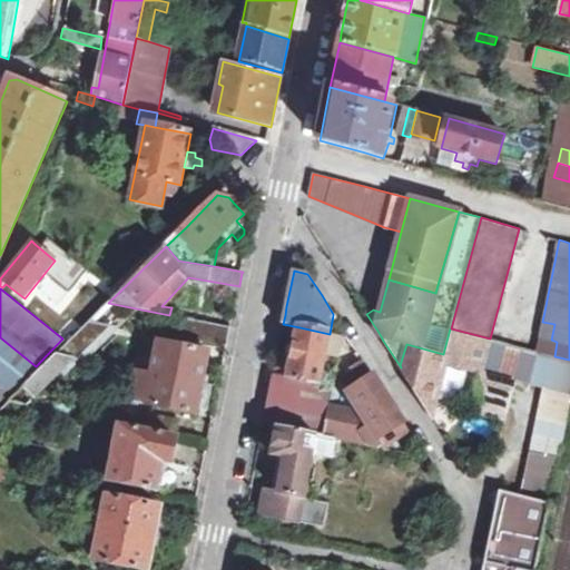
[(55,355),(77,359),(106,328),(94,317),(68,342),(55,355)]
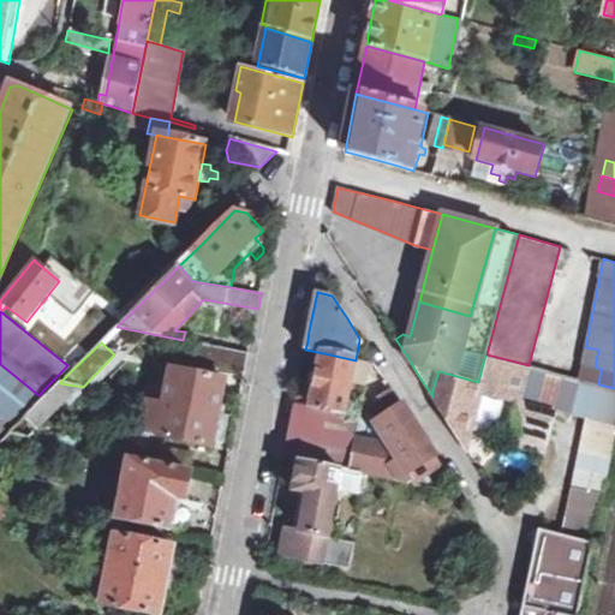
[(206,358),(208,348),(195,346),(192,356),(206,358)]
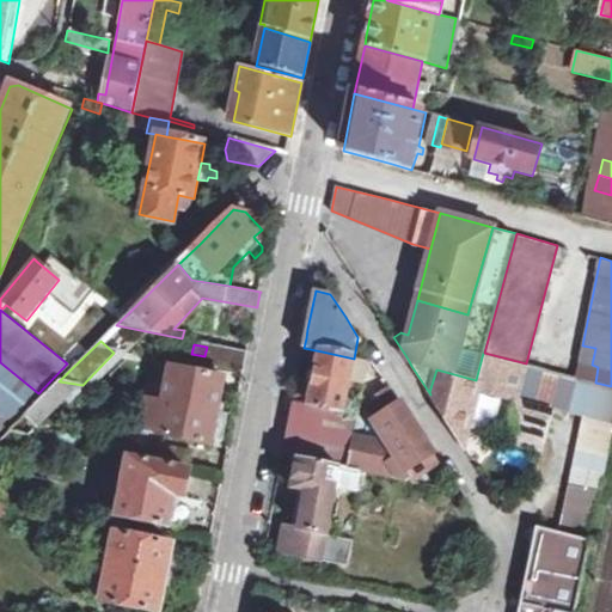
[(244,371),(244,368),(248,354),(248,352),(207,344),(207,347),(204,356),(203,362),(244,371)]
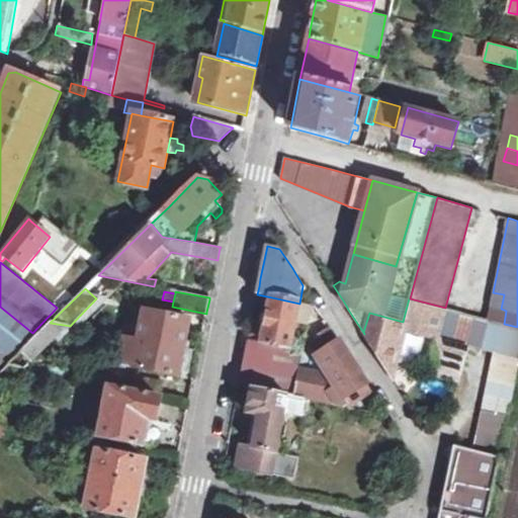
[(504,324),(506,311),(501,309),(504,294),(493,292),(488,319),(504,324)]
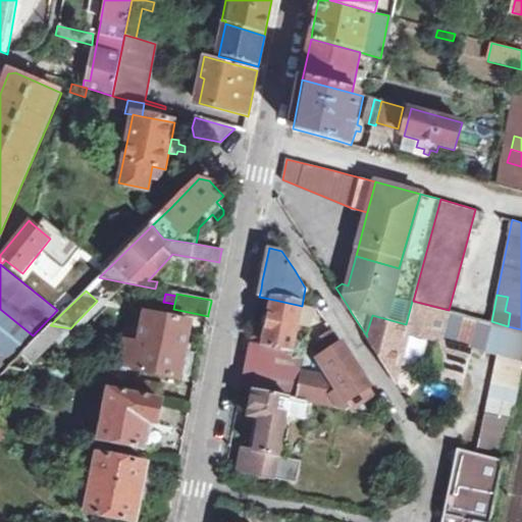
[(259,345),(265,346),(293,351),(296,336),(298,324),(302,306),(274,300),(272,310),(266,309),(259,345)]
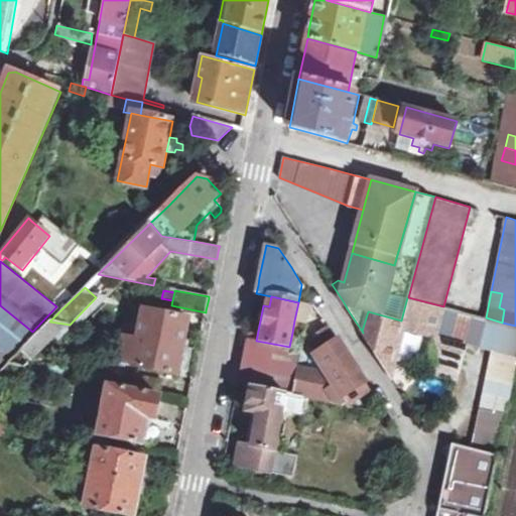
[(397,340),(400,329),(414,333),(416,331),(435,336),(443,306),(408,297),(407,297),(401,320),(368,311),(362,331),(363,333),(363,334),(388,373),(388,372),(397,340)]
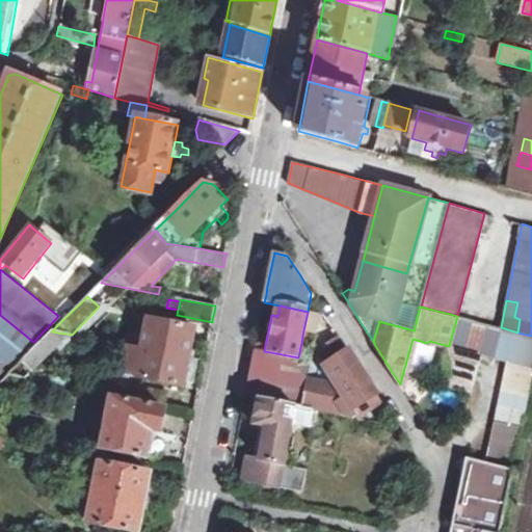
[(308,312),(303,330),(317,334),(321,314),(308,312)]
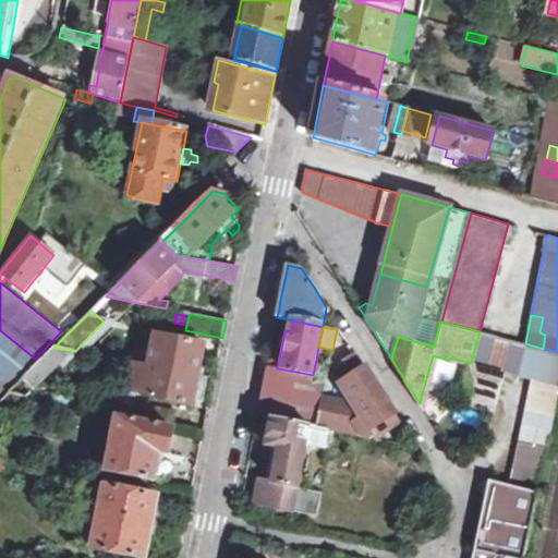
[(0,374),(11,384),(11,383),(35,359),(0,330),(0,374)]
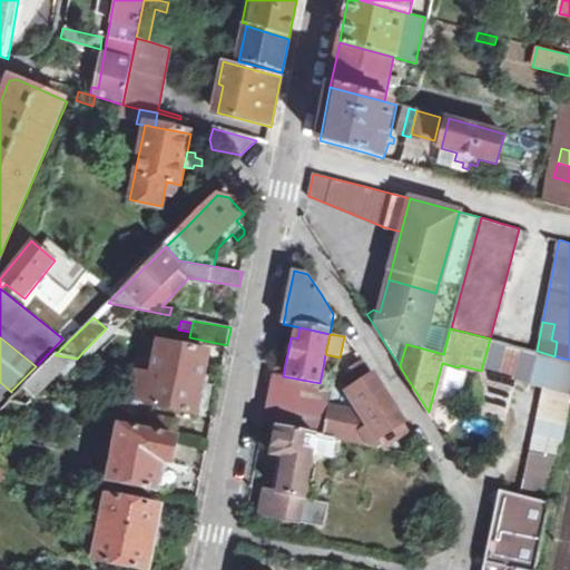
[(569,393),(569,360),(554,356),(537,351),(490,338),(481,371),(490,374),(517,380),(544,386),(569,393)]
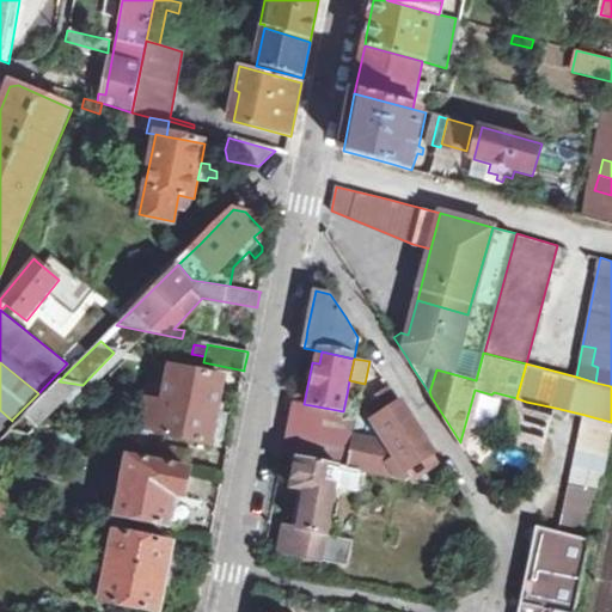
[(163,397),(165,398),(171,369),(165,368),(165,369),(160,369),(154,396),(163,397)]
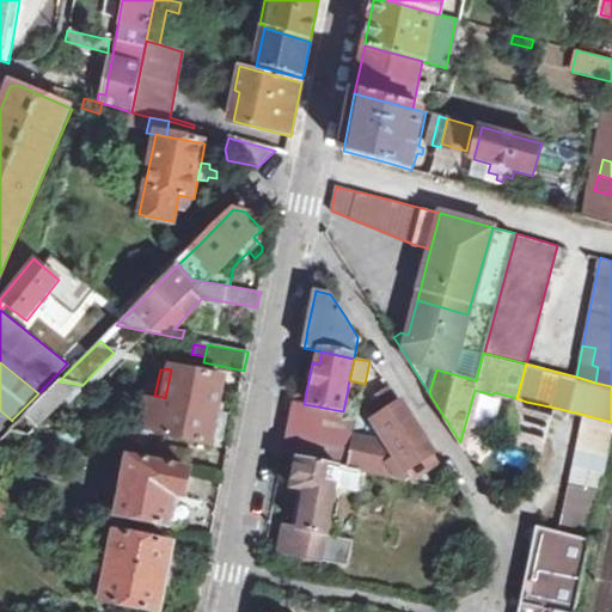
[(219,397),(221,379),(171,369),(165,398),(163,397),(163,401),(216,411),(219,397)]
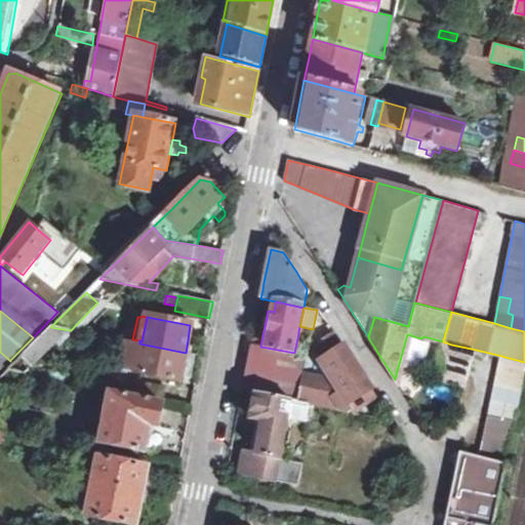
[(22,355),(32,365),(49,350),(52,352),(74,331),(71,330),(50,327),(22,355)]
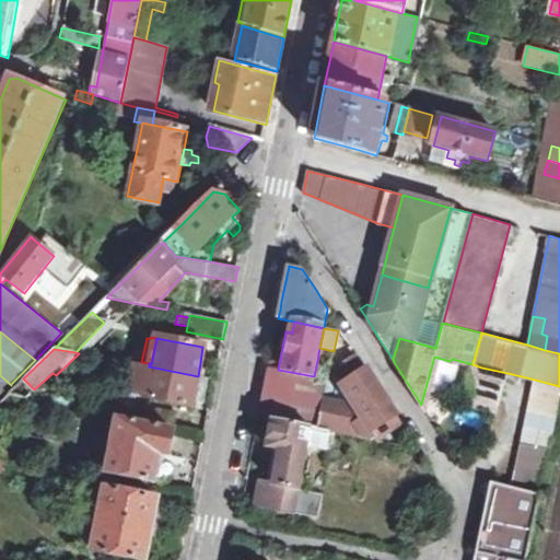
[(370,439),(392,427),(394,429),(401,424),(359,356),(358,356),(346,363),(349,368),(341,373),(347,382),(342,385),(354,404),(323,397),(317,429),(338,433),(370,439)]
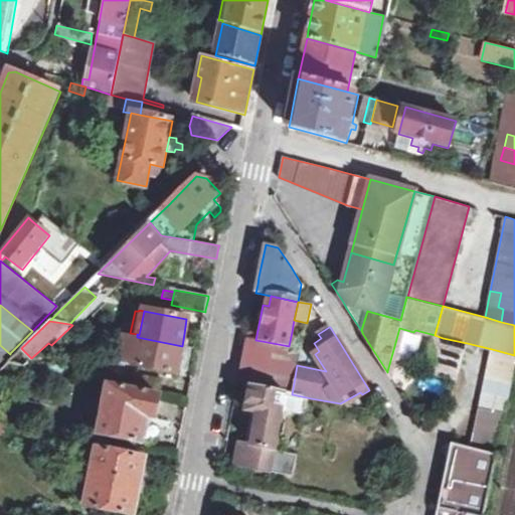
[(301,349),(304,335),(292,332),(289,346),(301,349)]
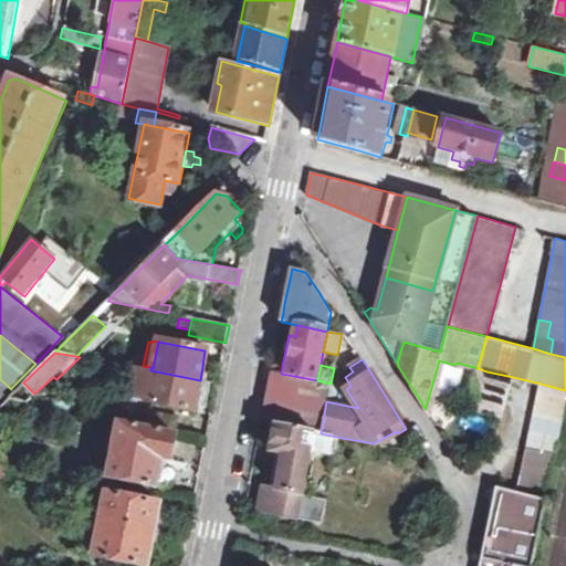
[(212,383),(216,370),(202,367),(200,380),(211,383),(212,383)]
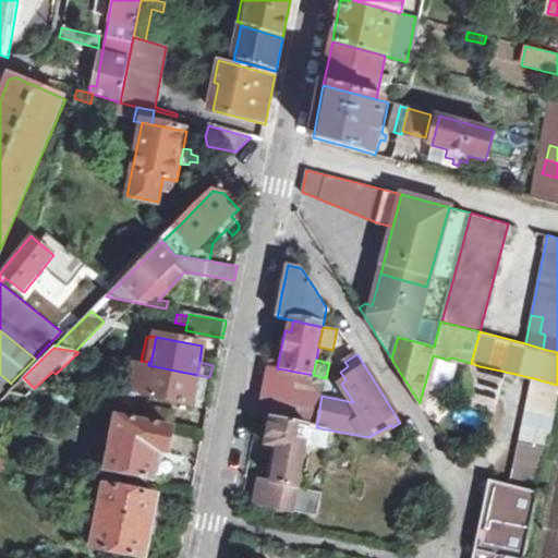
[(134,363),(128,392),(191,404),(192,400),(197,375),(148,365),(134,363)]
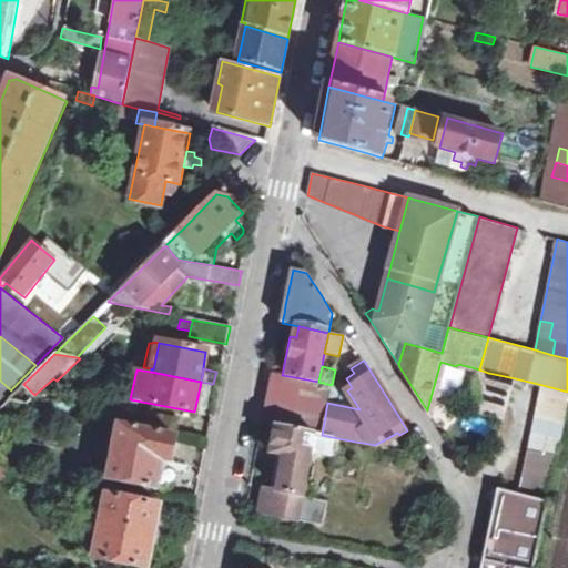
[(479,369),(474,385),(482,387),(484,388),(488,373),(479,369)]
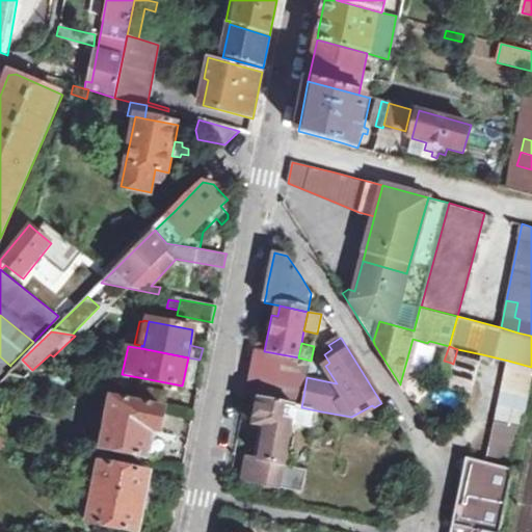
[(452,389),(472,394),(482,354),(457,349),(453,364),(448,388),(452,389)]
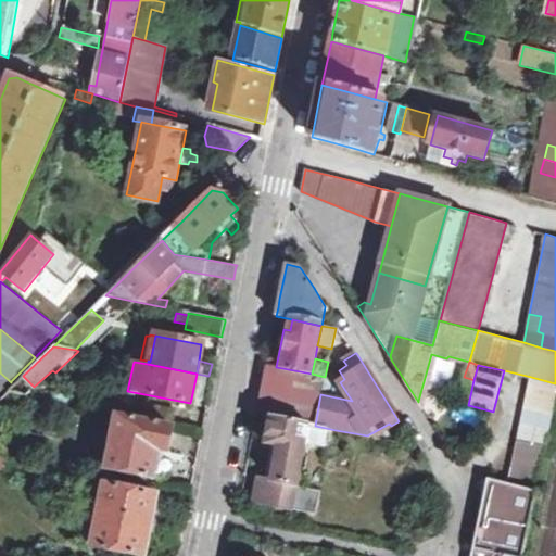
[(256,415),(272,418),(293,422),(315,426),(320,394),(325,377),(312,374),(282,368),(276,367),(266,366),(266,367),(261,392),(260,397),(256,412),(256,415)]
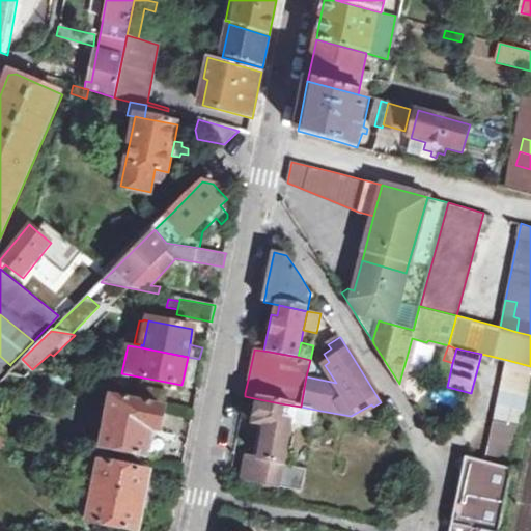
[(0,374),(10,365),(0,356),(0,374)]
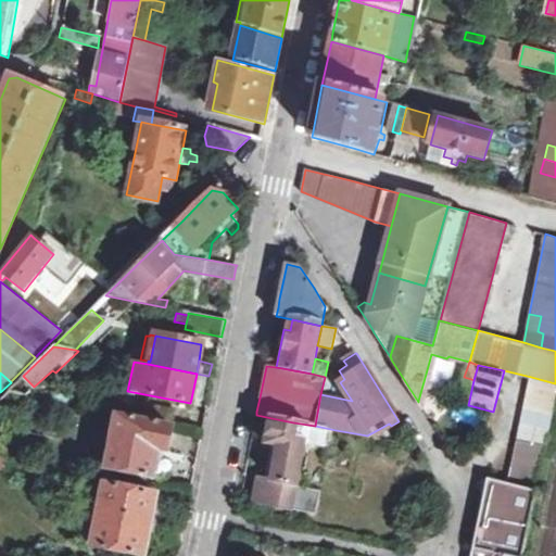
[(207,376),(197,374),(191,399),(198,400),(197,405),(202,406),(207,376)]
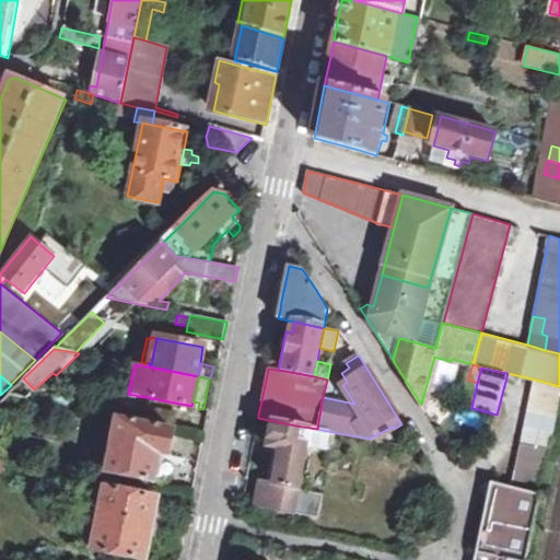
[(541,494),(559,403),(559,386),(535,380),(512,487),(541,494)]
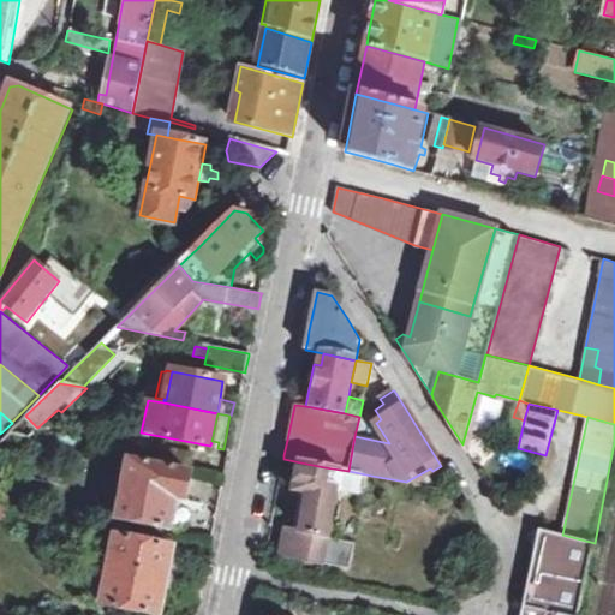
[(521,419),(513,448),(518,448),(524,421),(521,419)]
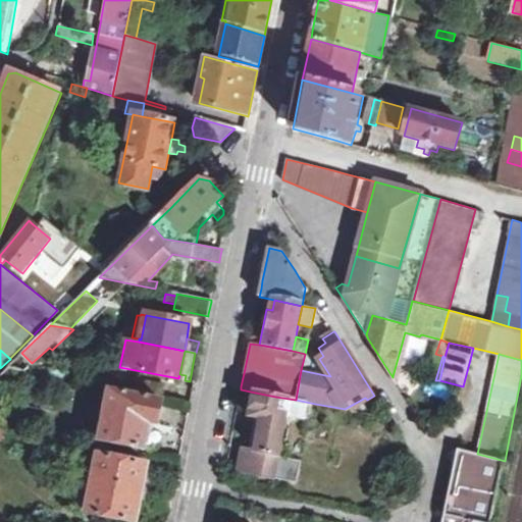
[(161,399),(164,386),(136,379),(134,393),(161,399)]
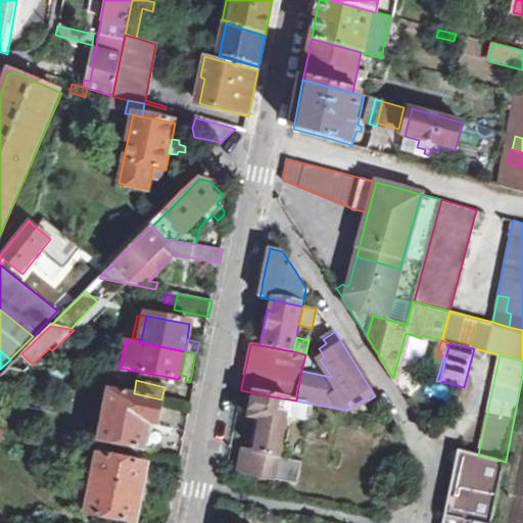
[(106,391),(97,442),(143,452),(143,448),(155,450),(158,434),(171,437),(172,429),(157,426),(161,402),(106,391)]
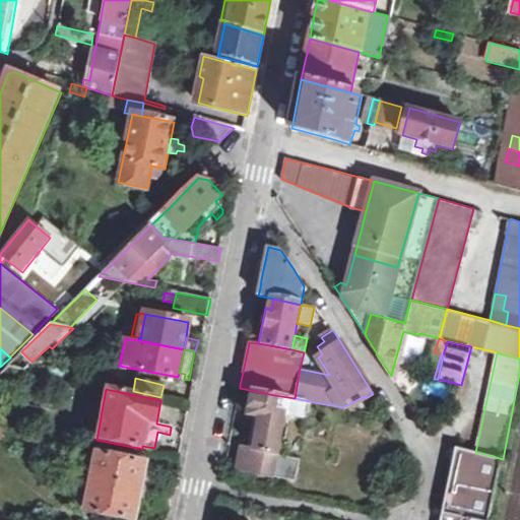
[(298,474),(301,459),(279,455),(287,411),(312,415),(314,402),(295,398),(274,395),(254,391),(240,462),(298,474)]
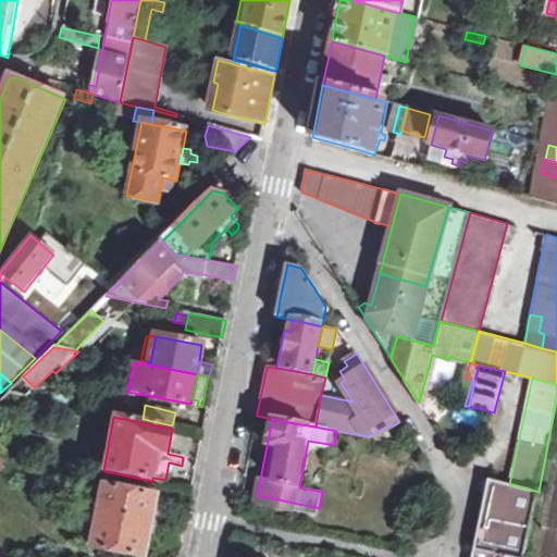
[(522,556),(537,493),(484,481),(482,490),(466,556),(502,556),(503,556),(507,556),(522,556)]
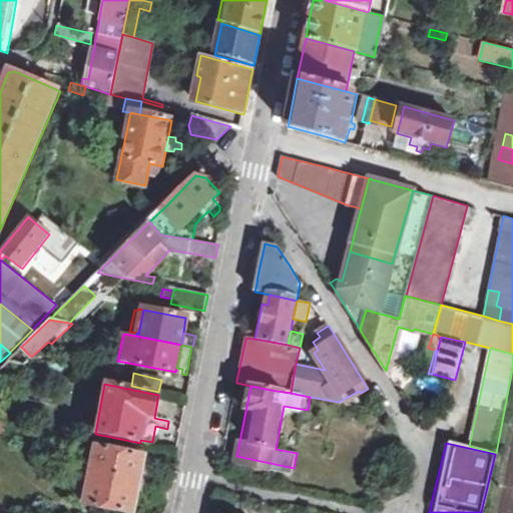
[(90,478),(88,490),(85,505),(130,512),(132,512),(134,507),(143,509),(146,492),(155,494),(157,485),(148,483),(152,465),(143,463),(144,457),(96,446),(90,478)]
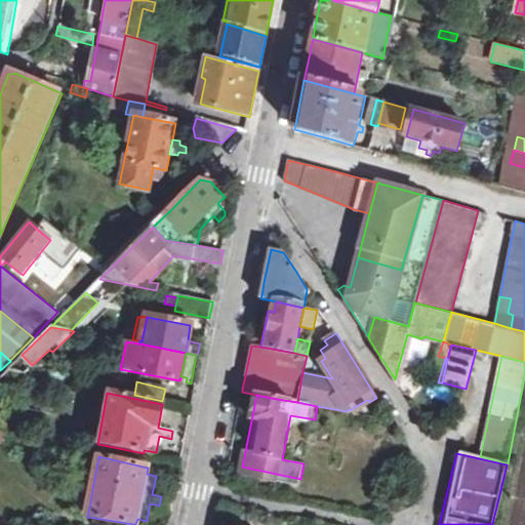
[(300,479),(242,467),(241,474),(299,486),(300,479)]
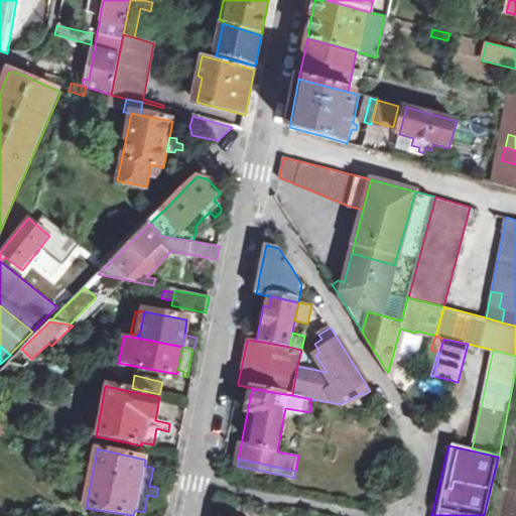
[(91,481),(83,479),(81,492),(89,493),(91,481)]
